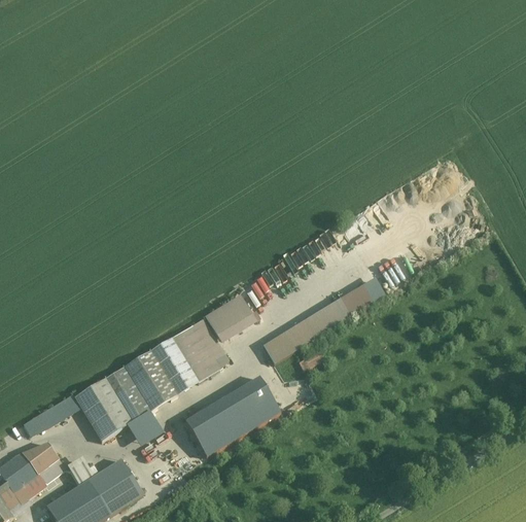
[(239,294),(204,316),(220,343),(256,321),(239,294)]
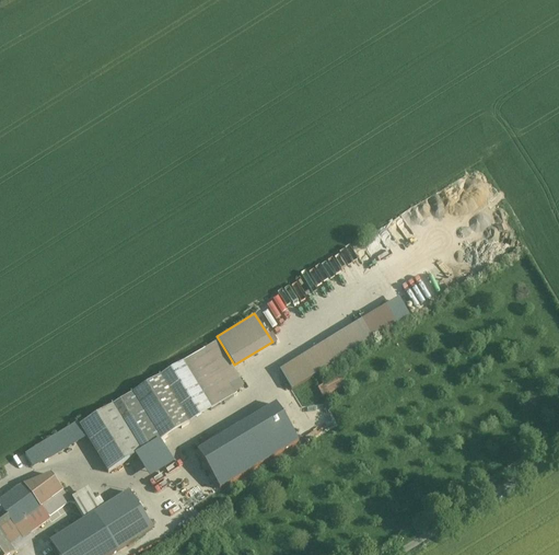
[(363,321),(281,371),(290,385),(372,335),(363,321)]
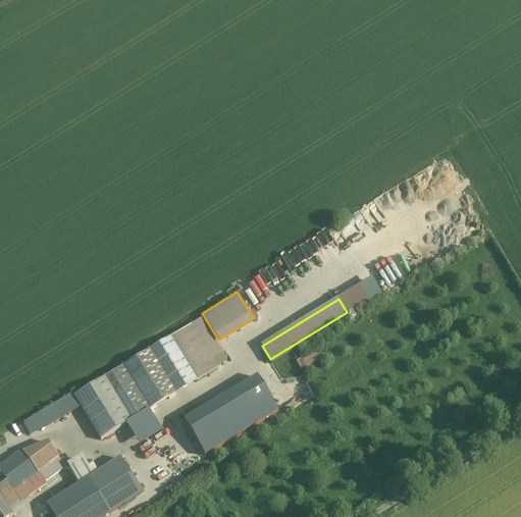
[(195,318),(72,393),(77,401),(100,435),(216,365),(201,339),(211,332),(200,315),(195,318)]
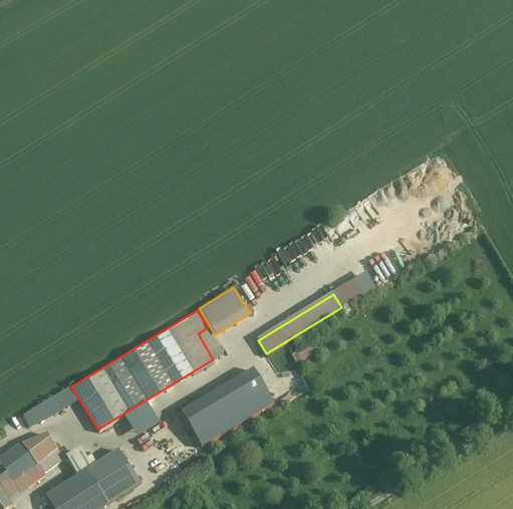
[(317,349),(313,340),(290,350),(294,358),(317,349)]
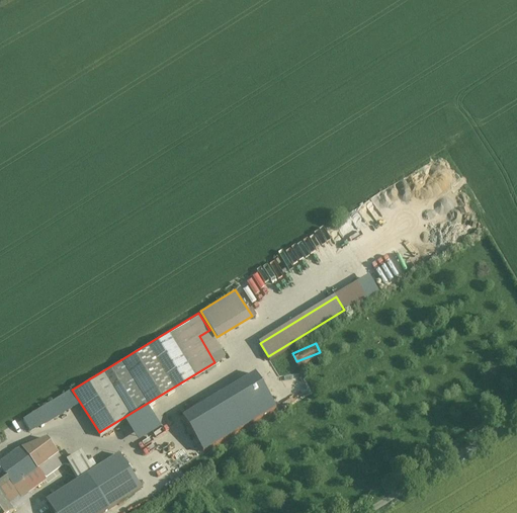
[(71,387),(22,417),(28,427),(77,398),(72,390),(71,387)]
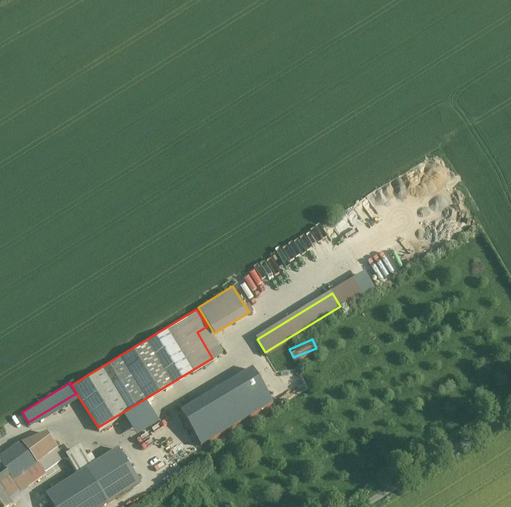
[(46,430),(21,439),(12,446),(0,454),(0,461),(2,464),(3,464),(9,473),(8,473),(20,488),(44,470),(43,468),(36,459),(56,444),(46,430)]
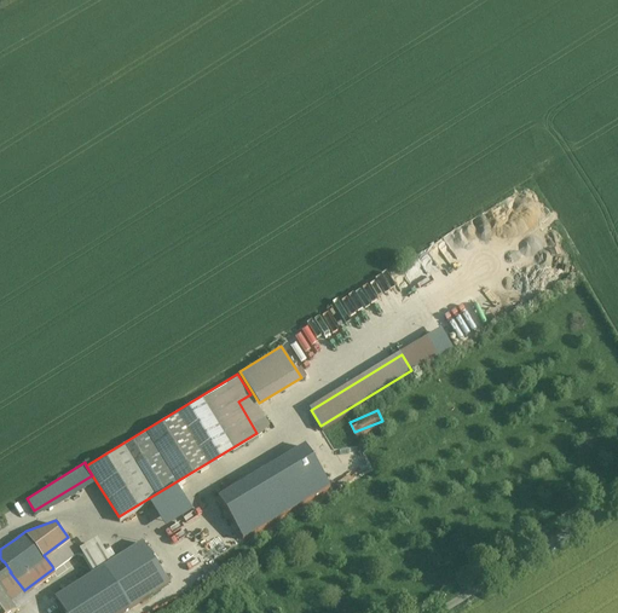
[(109,559),(96,536),(79,547),(92,568),(109,559)]
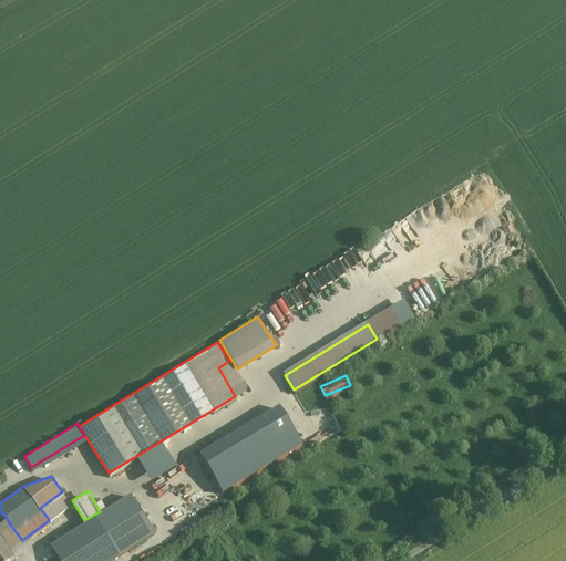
[(62,491),(40,508),(48,518),(70,502),(62,491)]
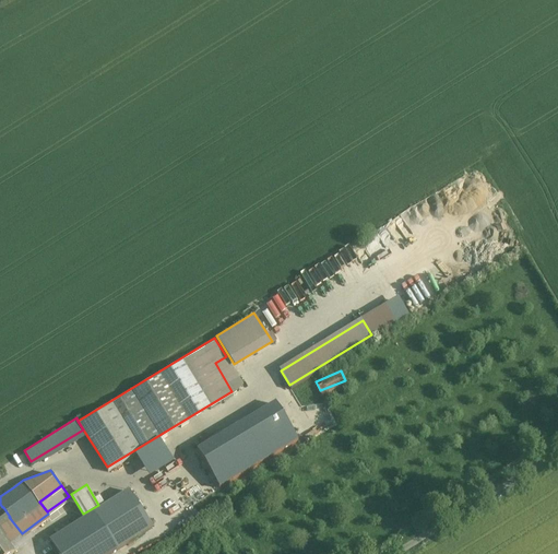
[(111,511),(66,540),(73,553),(90,553),(99,549),(143,522),(130,501),(121,506),(119,504),(109,509),(111,511)]
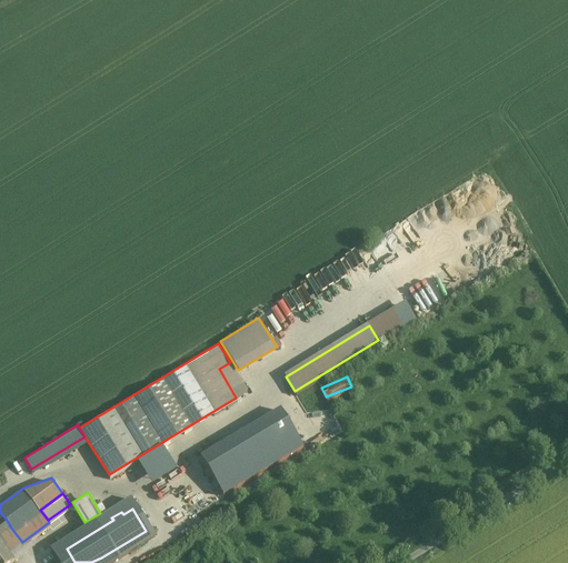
[(0,562),(5,562),(12,559),(0,540),(0,531),(9,525),(10,525),(3,515),(2,515),(0,516),(0,562)]
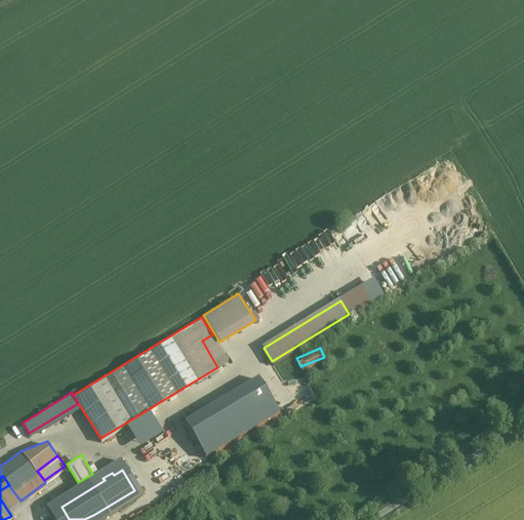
[(69,519),(62,507),(53,512),(58,519),(69,519)]
